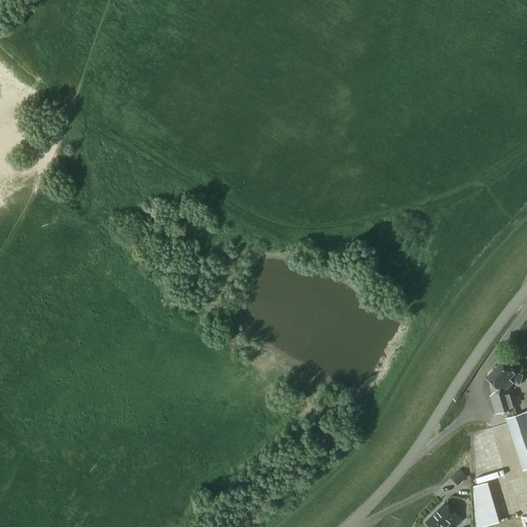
[(491,396),(496,414),(505,411),(508,417),(517,415),(507,387),(513,382),(520,385),(523,376),(516,374),(503,360),(487,377),(498,388),(491,396)]
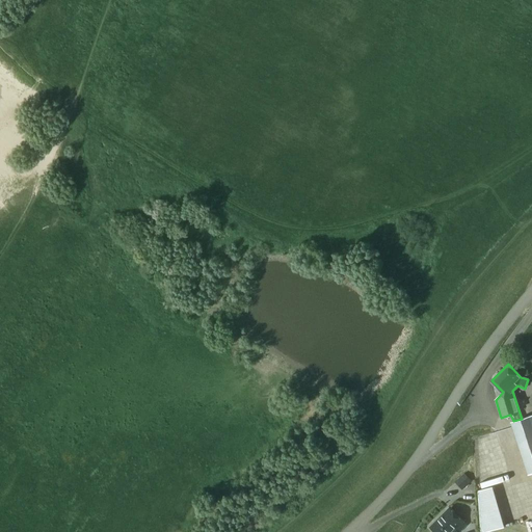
[(513,421),(512,422),(530,474),(531,473),(531,415),(522,419),(513,421)]
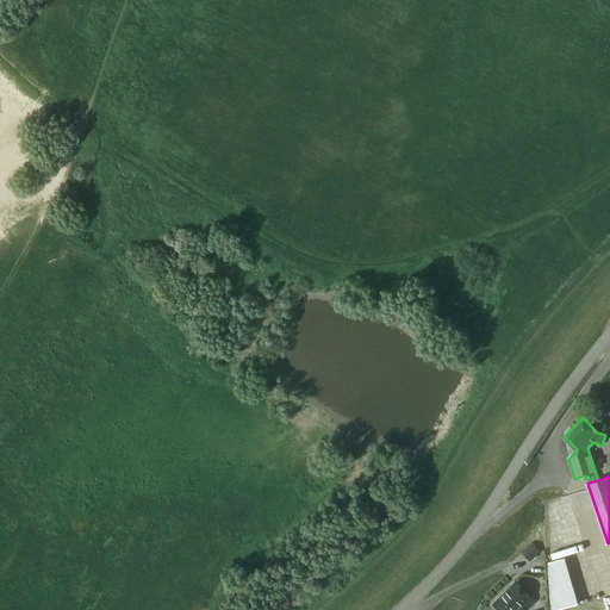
[(546,508),(570,503),(568,496),(545,502),(546,508)]
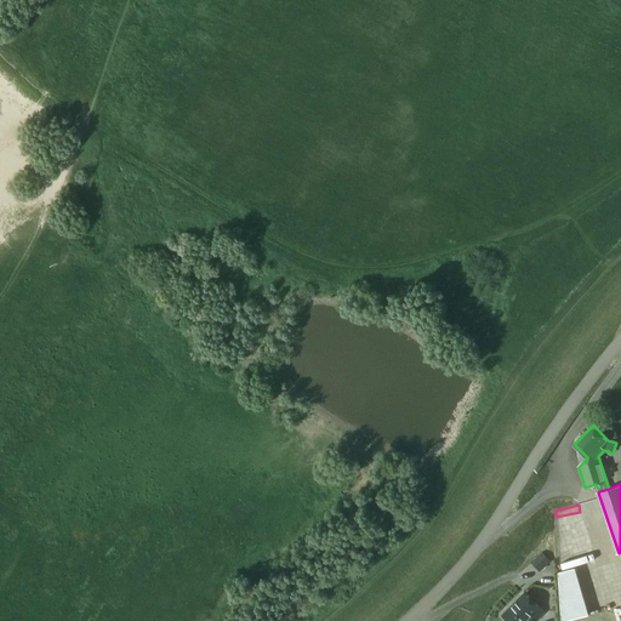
[(560,553),(563,560),(584,553),(581,546),(560,553)]
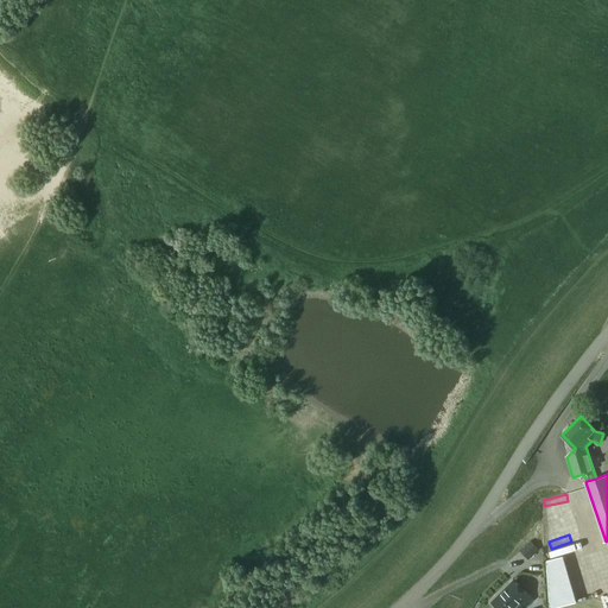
[(539,550),(531,540),(520,551),(529,559),(539,550)]
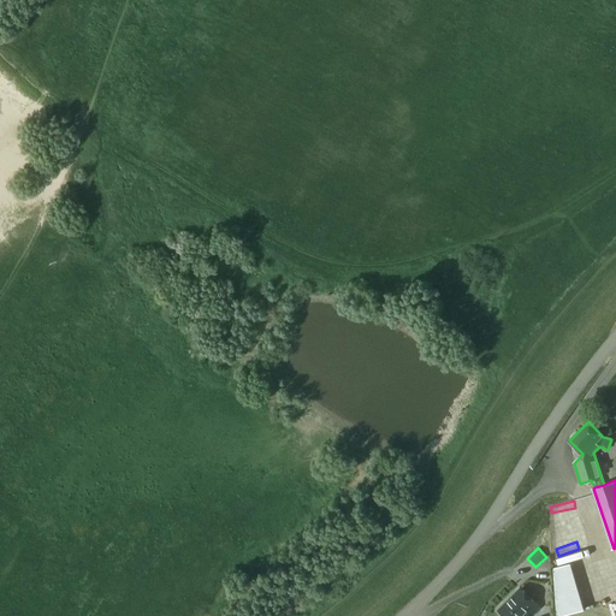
[(563,615),(586,609),(573,562),(550,569),(563,615)]
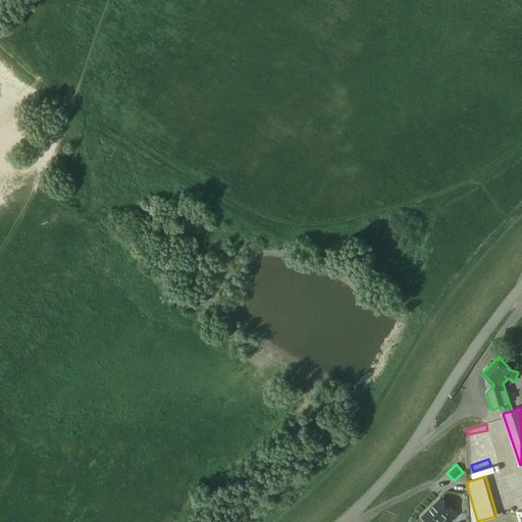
[(458,514),(440,498),(421,517),(426,521),(444,521),(448,518),(452,521),(458,514)]
